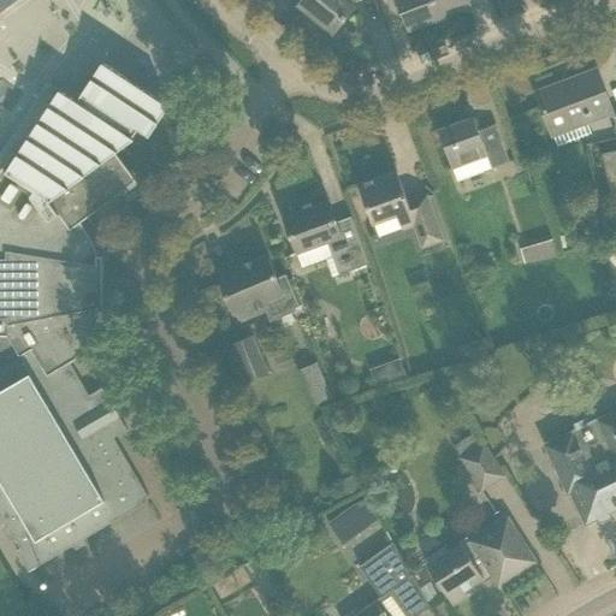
[(302,0),(298,5),(333,33),(353,7),(347,1),(347,0),(302,0)]
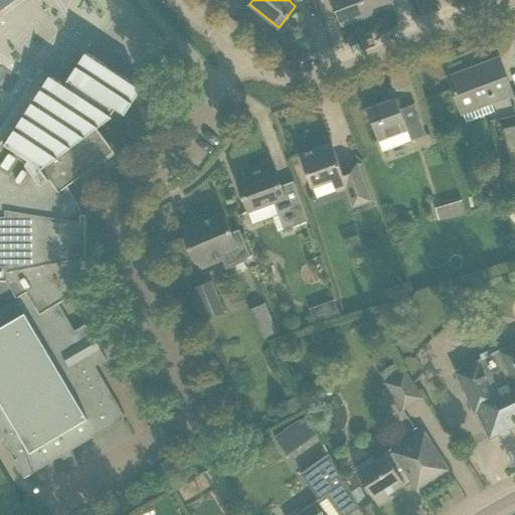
[(367,14),(361,0),(332,0),(341,24),(367,14)]
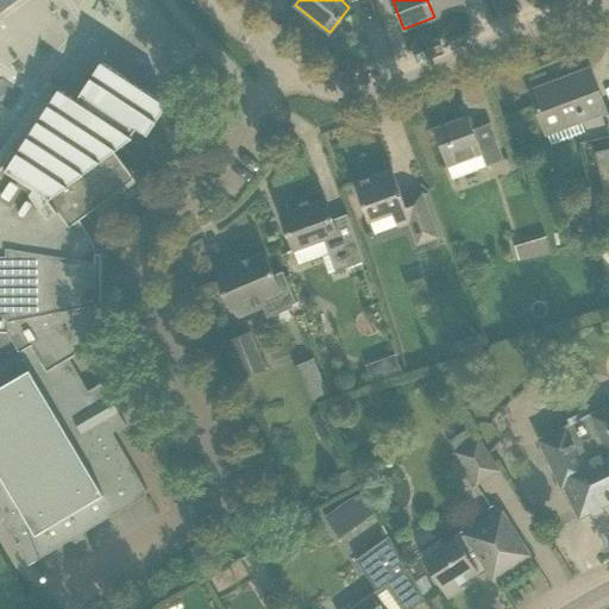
[(427,0),(434,17),(464,5),(462,0),(427,0)]
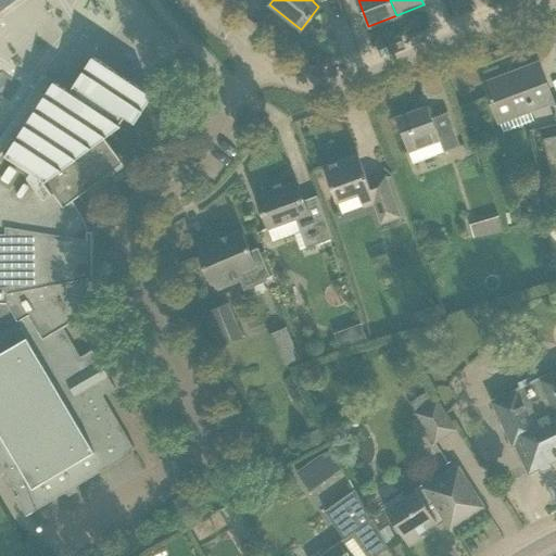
[(0,465),(11,483),(17,495),(14,497),(25,516),(36,509),(63,493),(65,492),(74,487),(77,485),(129,455),(129,454),(127,451),(134,447),(102,395),(114,388),(92,350),(79,357),(66,326),(72,318),(73,318),(77,311),(81,303),(86,294),(89,286),(92,286),(92,275),(88,275),(88,252),(92,252),(92,230),(88,230),(85,223),(81,215),(77,207),(72,201),(78,197),(86,190),(96,184),(123,164),(106,137),(123,123),(121,122),(124,117),(134,124),(152,96),(91,57),(68,91),(53,81),(45,75),(34,92),(42,98),(25,124),(16,118),(4,136),(10,138),(0,153),(0,465)]
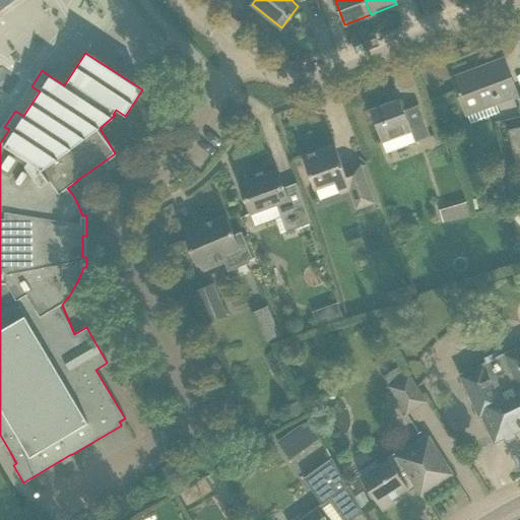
[(516,94),(503,60),(453,78),(460,98),(466,114),(516,94)]
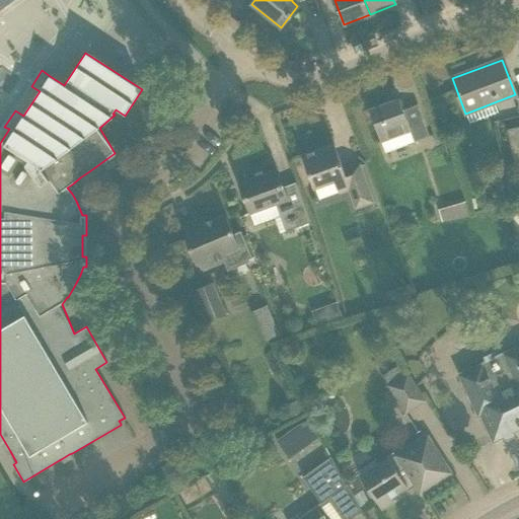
[(423,124),(416,105),(402,109),(398,99),(369,110),(376,130),(380,141),(384,152),(428,136),(423,124)]
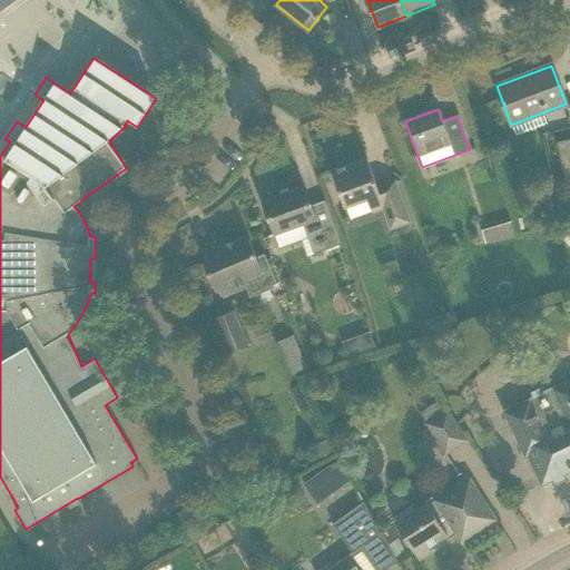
[(569,138),(556,141),(569,203),(569,138)]
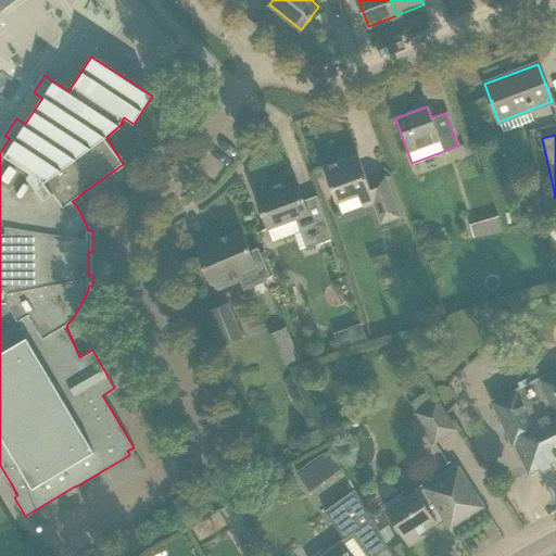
[(323,166),(336,202),(357,193),(362,206),(374,202),(381,223),(399,216),(384,177),(368,182),(357,154),(323,166)]
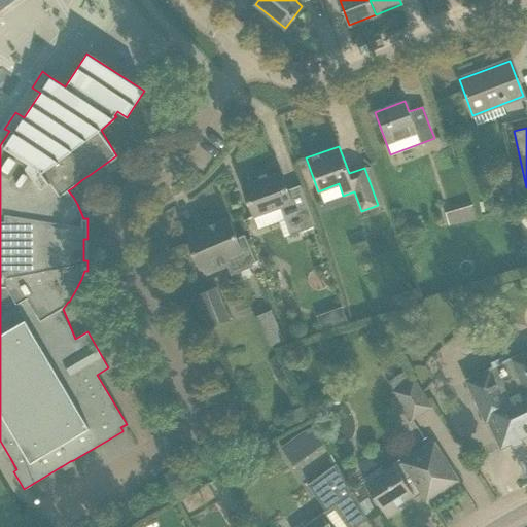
[(280,208),(290,235),(315,225),(300,185),(287,189),(281,172),(242,186),(249,205),(253,217),(280,208)]
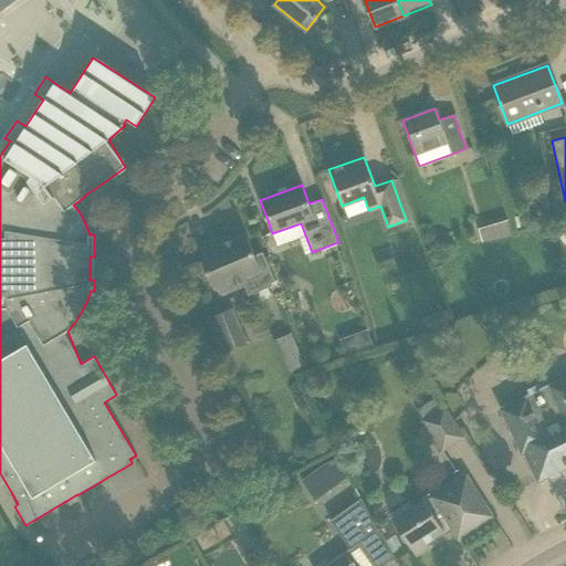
[(514,232),(510,219),(478,228),(481,242),(514,232)]
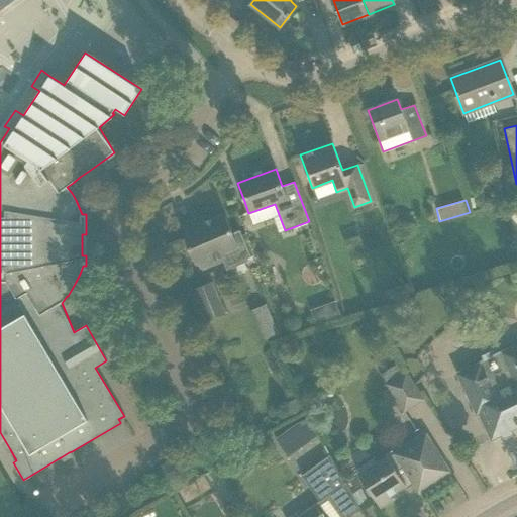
[(250,257),(239,230),(232,233),(224,213),(198,224),(196,219),(180,226),(196,265),(200,263),(202,270),(214,265),(211,257),(222,253),(228,267),(250,257)]
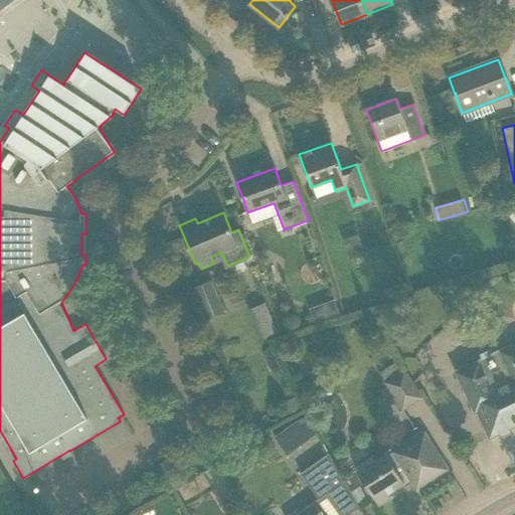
[(206,283),(191,289),(205,322),(220,315),(206,283)]
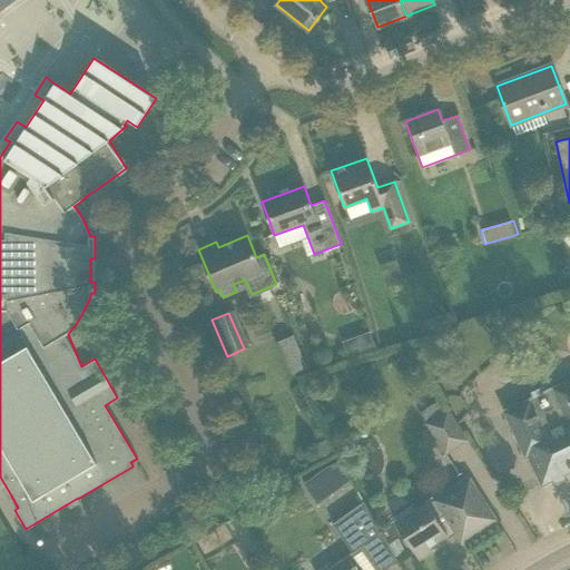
[(370,331),(356,335),(362,351),(375,345),(370,331)]
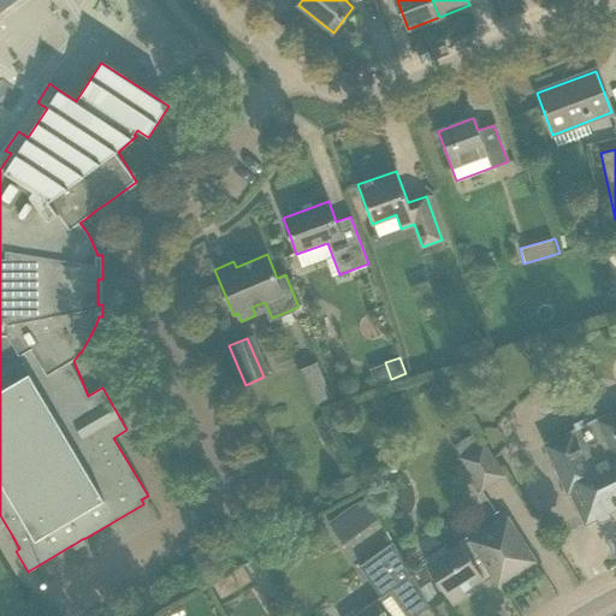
[(317,392),(320,401),(331,396),(326,385),(319,389),(317,392)]
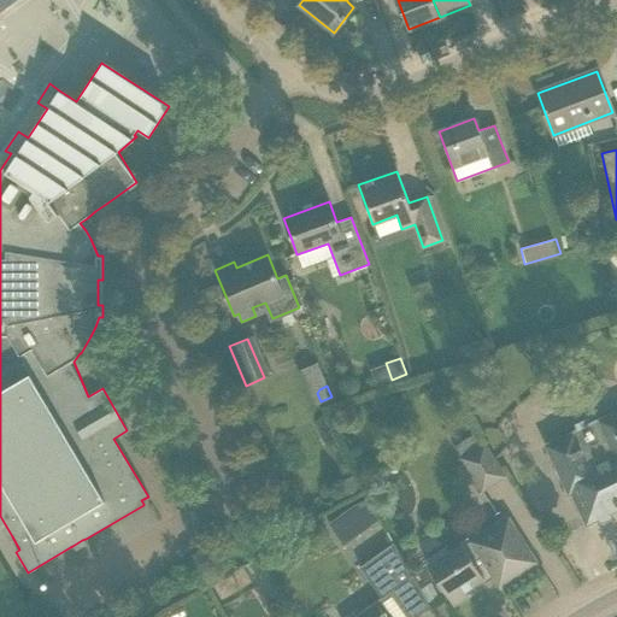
[(616,510),(616,411),(546,446),(569,494),(571,493),(586,524),(616,510)]
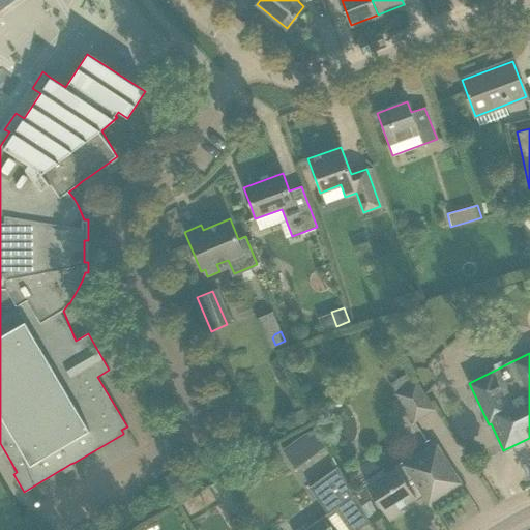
[(395,393),(414,422),(434,410),(416,381),(395,393)]
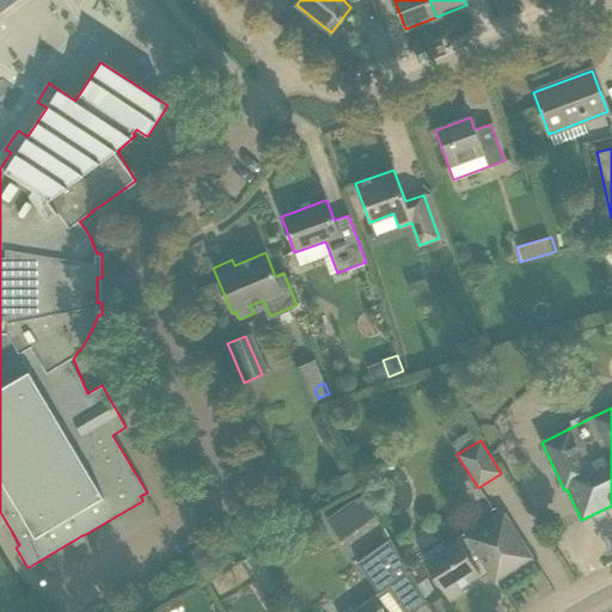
[(350,472),(335,479),(342,493),(356,484),(350,472)]
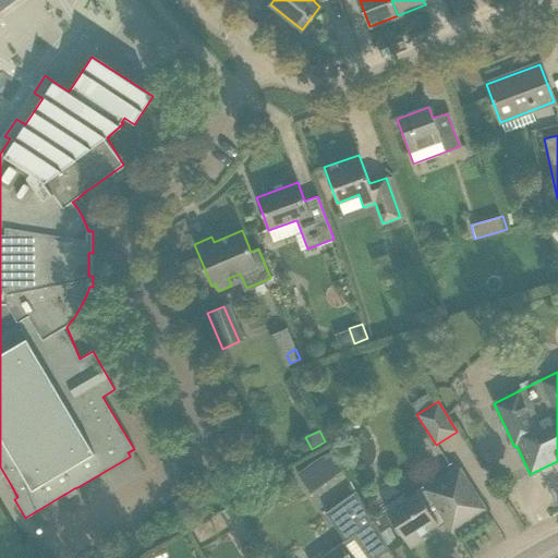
[(330,453),(298,475),(312,496),(344,473),(330,453)]
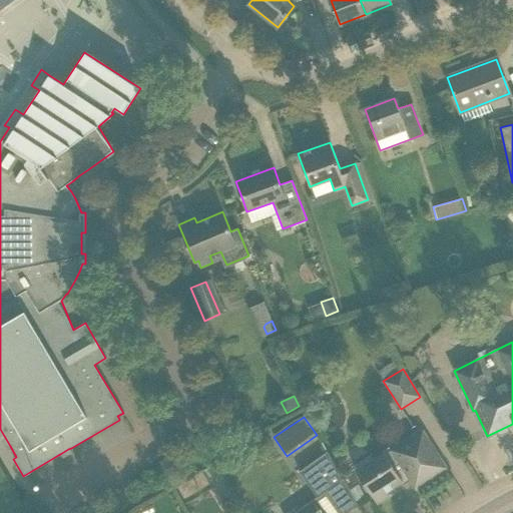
[(370,456),(353,467),(366,487),(377,504),(390,496),(387,491),(409,478),(416,490),(448,470),(421,429),(373,460),(370,456)]
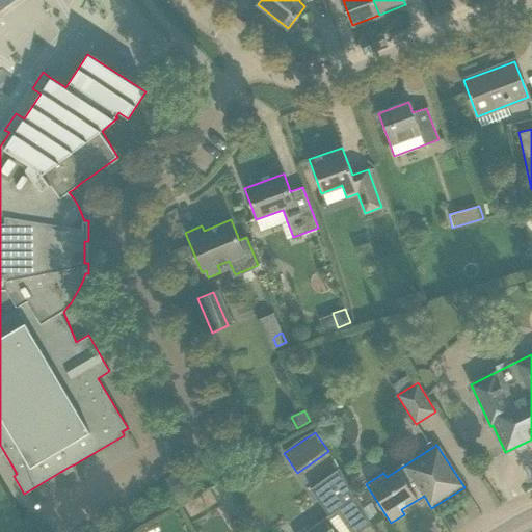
[(341,468),(310,489),(328,516),(337,510),(351,531),(357,531),(370,524),(341,468)]
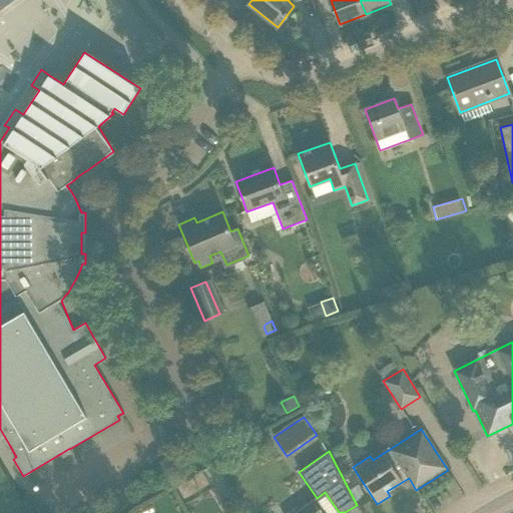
[(320,512),(312,501),(294,512),(320,512)]
